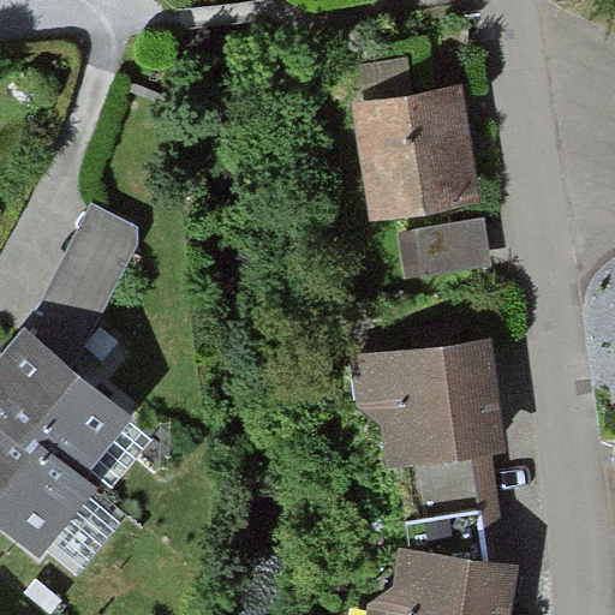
[(374,219),(481,204),(465,89),(357,103),(374,219)]
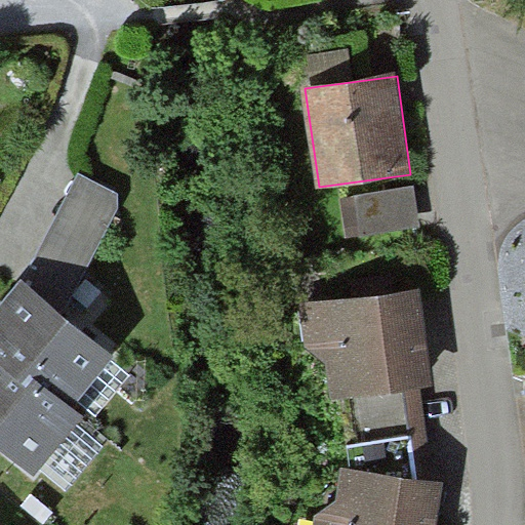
[(78,174),(21,282),(65,317),(119,209),(118,193),(78,174)]
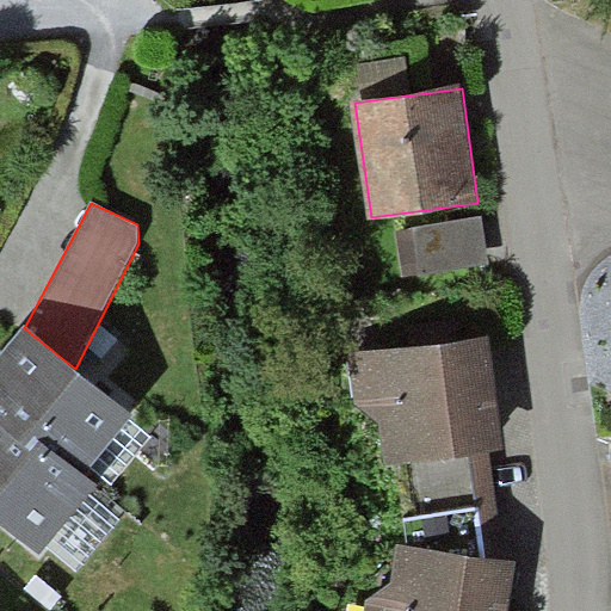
[(485,218),(399,232),(405,276),(492,263),(485,218)]
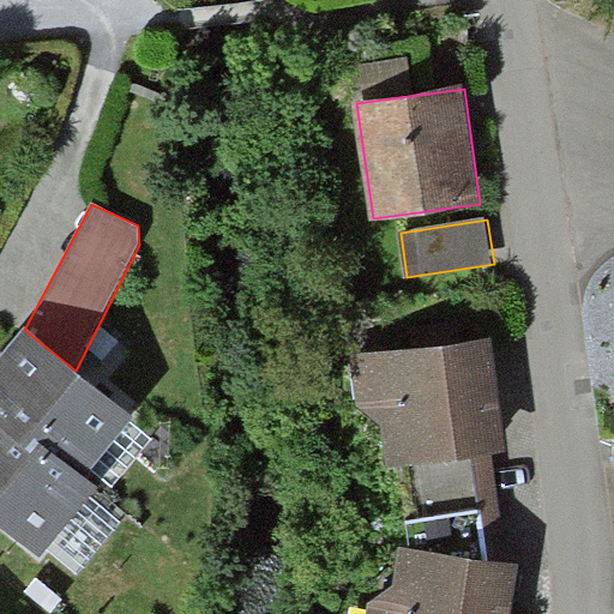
[(0,522),(43,555),(98,486),(85,475),(132,414),(76,371),(24,330),(0,361),(0,522)]
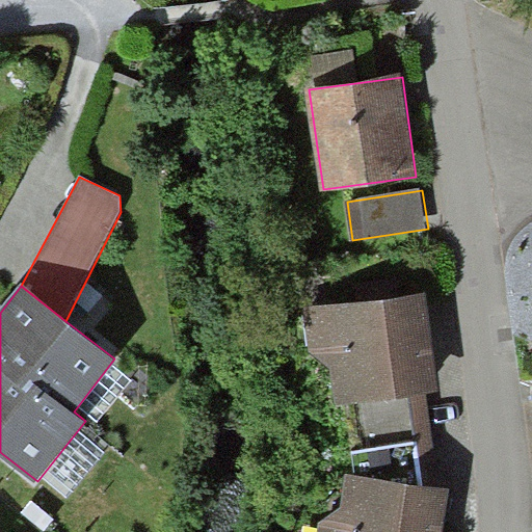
[(425,391),(440,389),(426,293),(308,308),(311,350),(331,367),(336,402),(350,400),(425,391)]
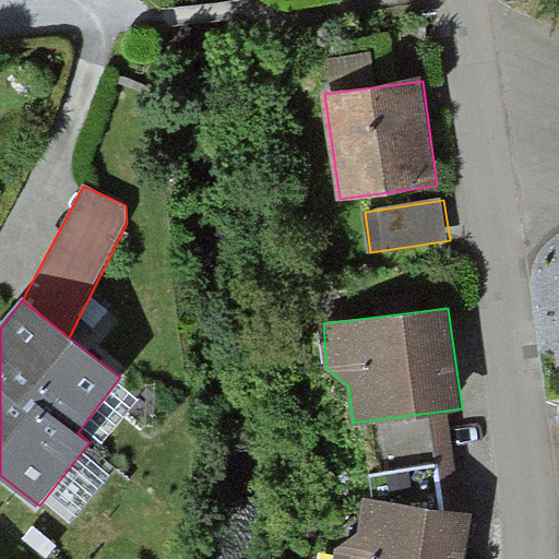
[(447,411),(368,420),(373,499),(460,514),(447,411)]
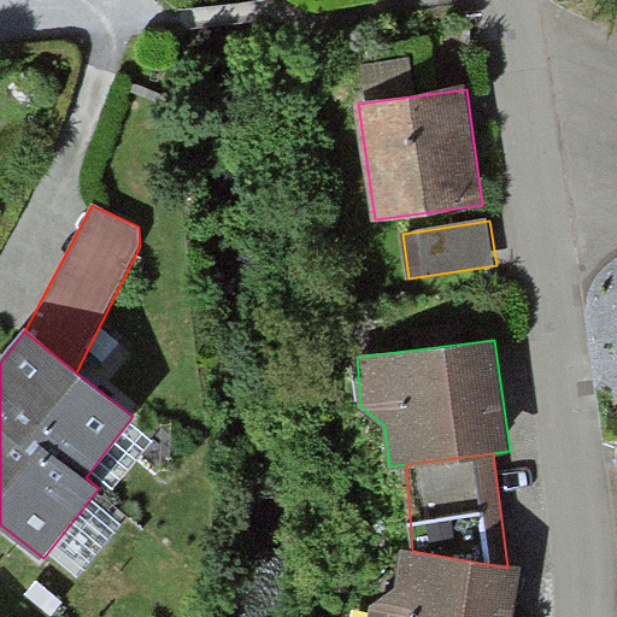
[(371,616),(513,616),(523,570),(507,568),(412,551),(404,550),(398,589),(374,610),(371,616)]
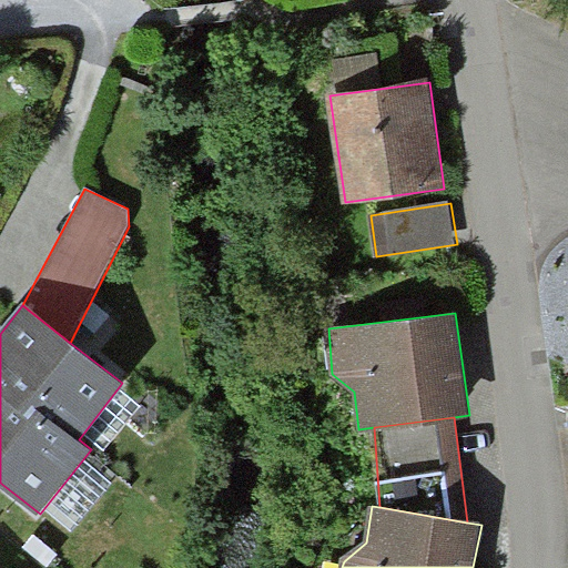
All buildings are outlined.
